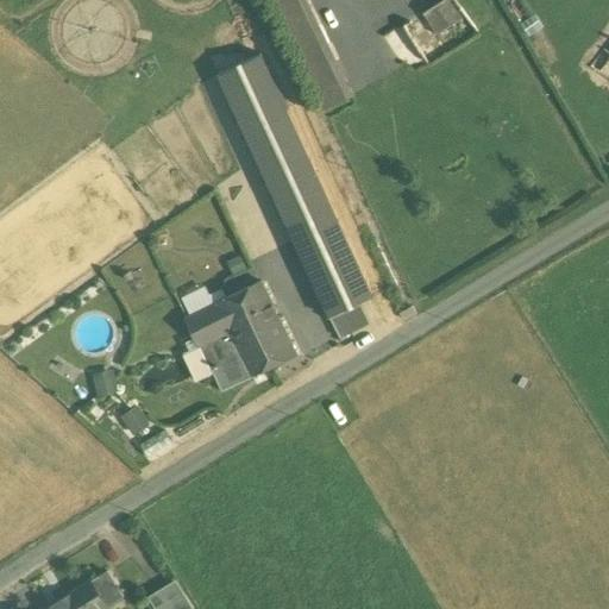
[(303,0),(258,0),(308,107),(345,88),(341,80),(345,77),(328,44),(312,4),(307,6),(303,0)]
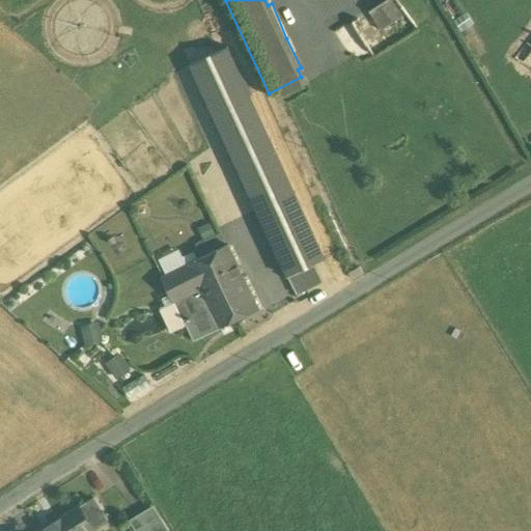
[(398,0),(386,0),(338,30),(359,63),(416,28),(398,0)]
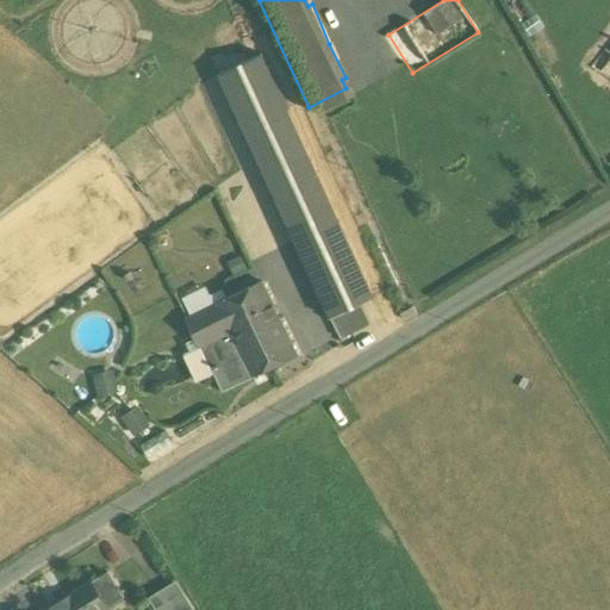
[(609,42),(593,67),(609,78),(609,42)]
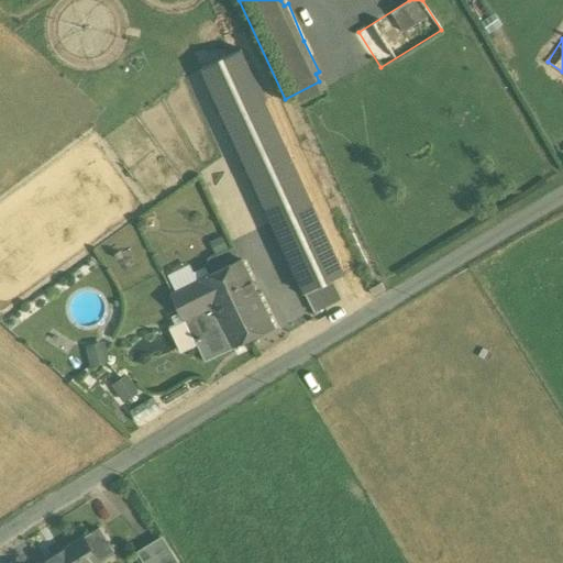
[(346,275),(242,50),(202,67),(306,294),(334,280),(346,275)]
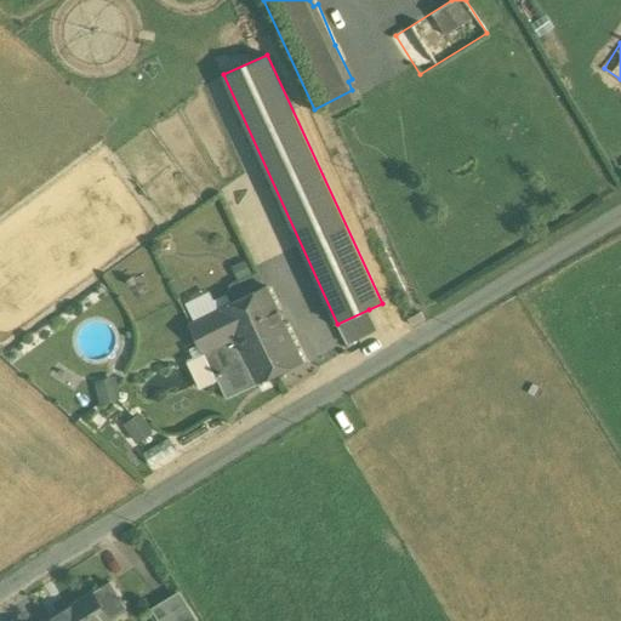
[(267,286),(220,309),(234,339),(238,346),(285,324),(267,286)]
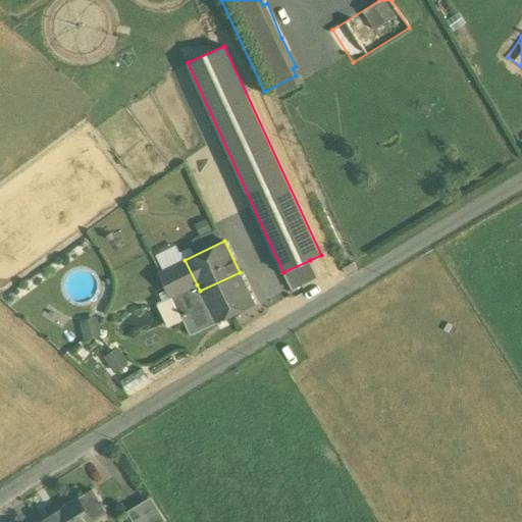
[(185,260),(159,272),(171,297),(197,284),(185,260)]
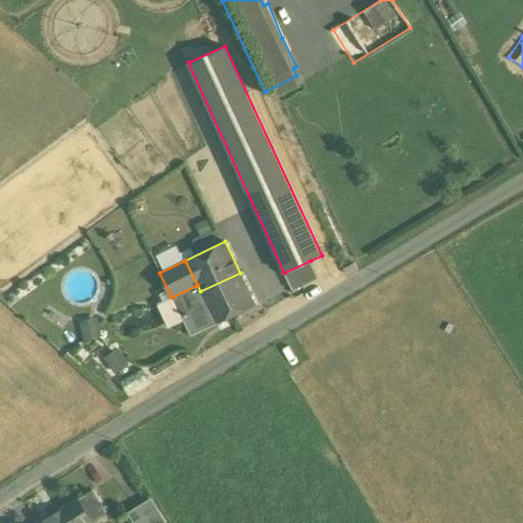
[(311,260),(284,273),(292,289),(319,277),(311,260)]
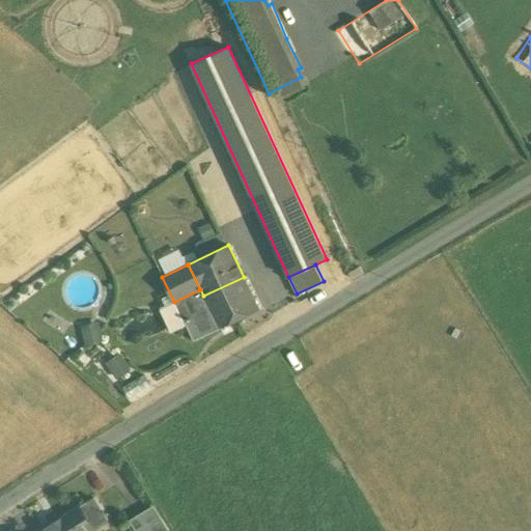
[(244,277),(203,296),(212,310),(221,327),(259,309),(244,277)]
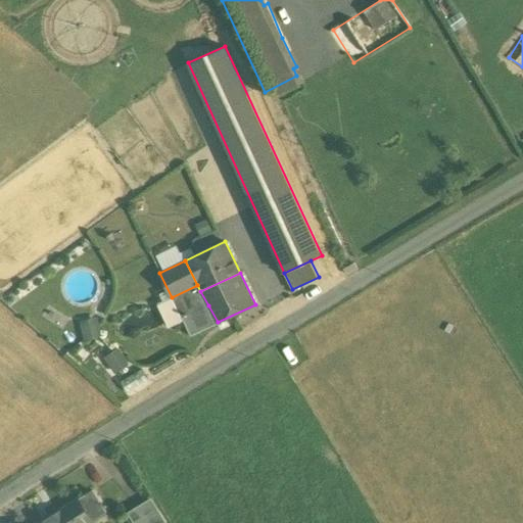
[(172,297),(183,317),(208,305),(200,291),(197,285),(172,297)]
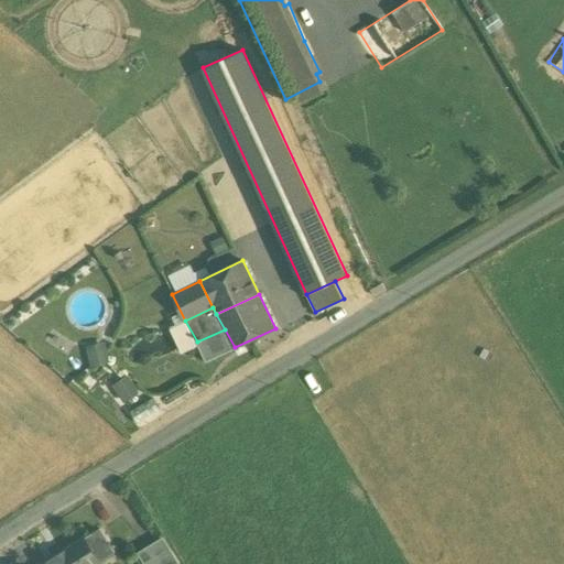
[(225,329),(197,342),(206,361),(235,348),(235,347),(225,329)]
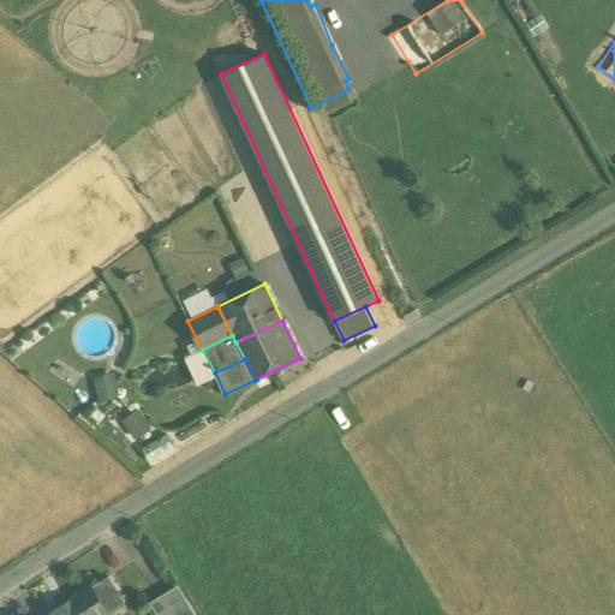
[(94,376),(100,398),(120,392),(113,370),(94,376)]
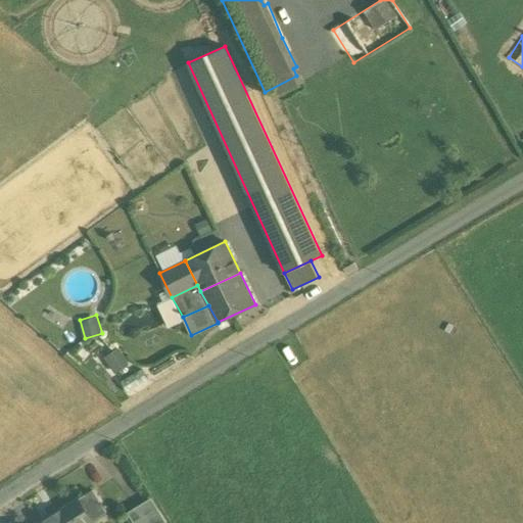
[(119,345),(104,353),(114,370),(128,362),(119,345)]
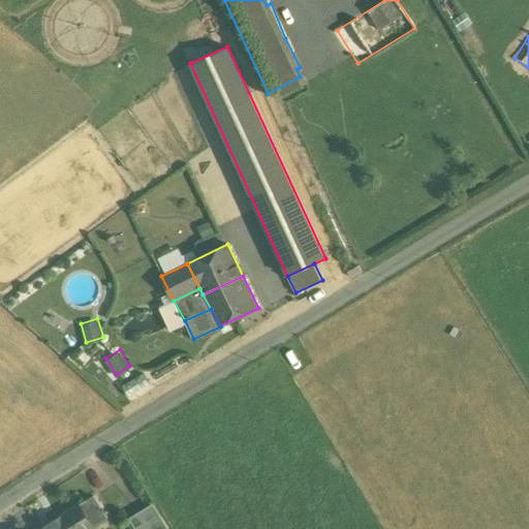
[(94,495),(79,504),(93,527),(109,518),(94,495)]
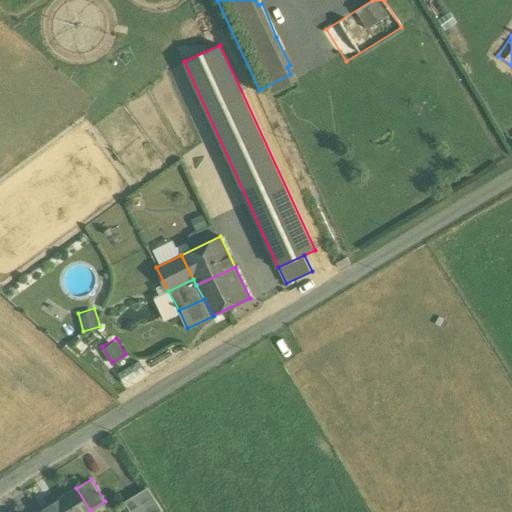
[(75,487),(37,511),(38,511),(86,511),(90,510),(76,488),(75,487)]
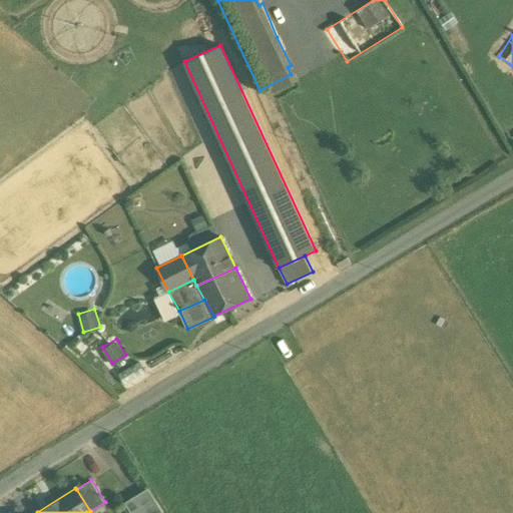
[(163,512),(148,488),(125,502),(131,512),(163,512)]
